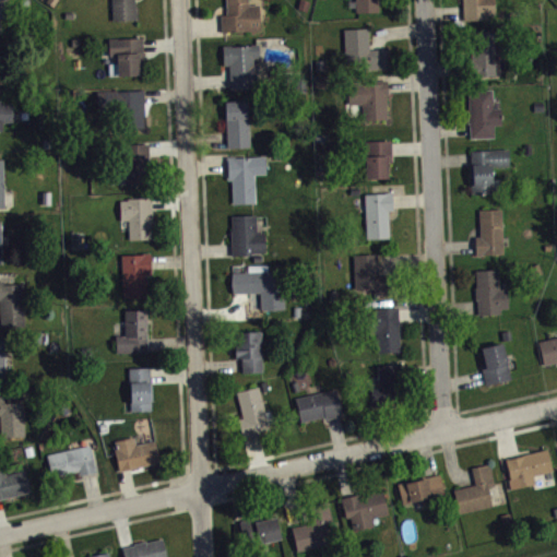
[(114,22),(111,0),(135,0),(137,22),(114,22)]
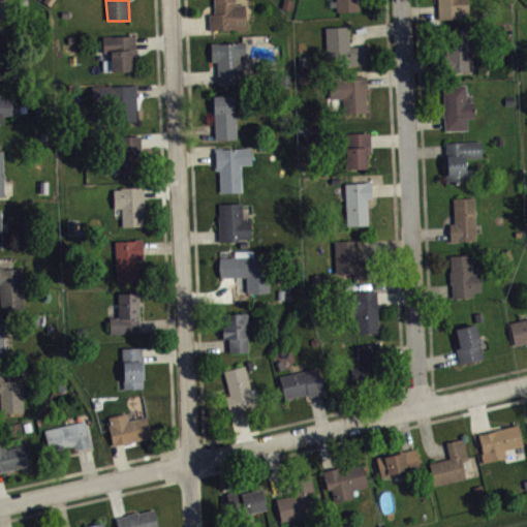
[(214,0),(215,16),(210,16),(211,32),(247,31),(246,6),(237,6),(237,5),(237,3),(238,0),(214,0)]
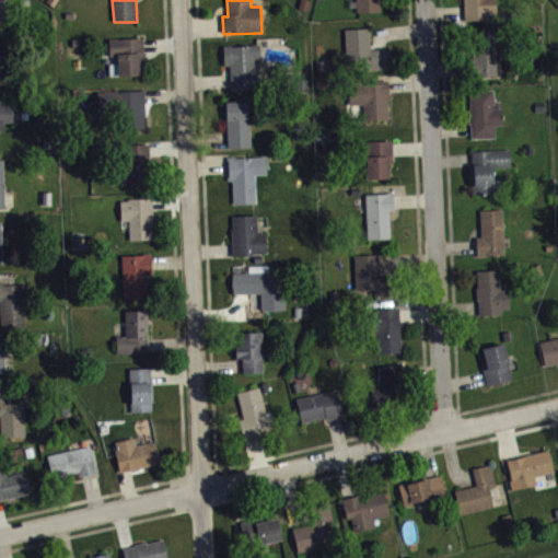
[(357,0),(358,14),(380,14),(379,0),(357,0)]
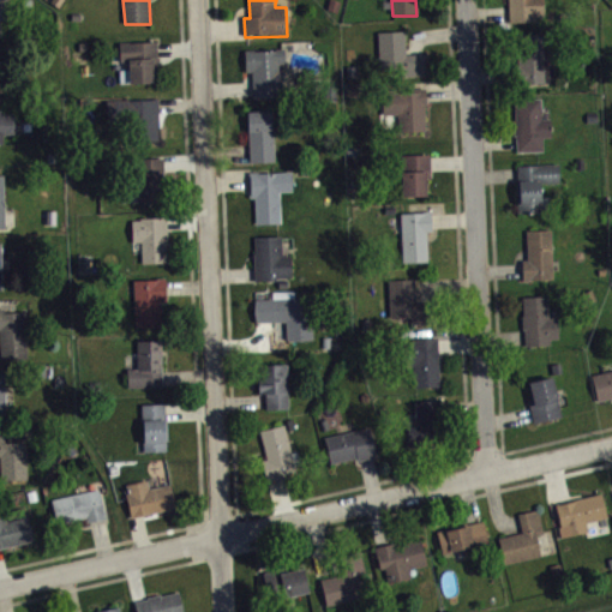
[(509,0),(510,24),(537,23),(537,18),(545,18),(544,0),(509,0)]
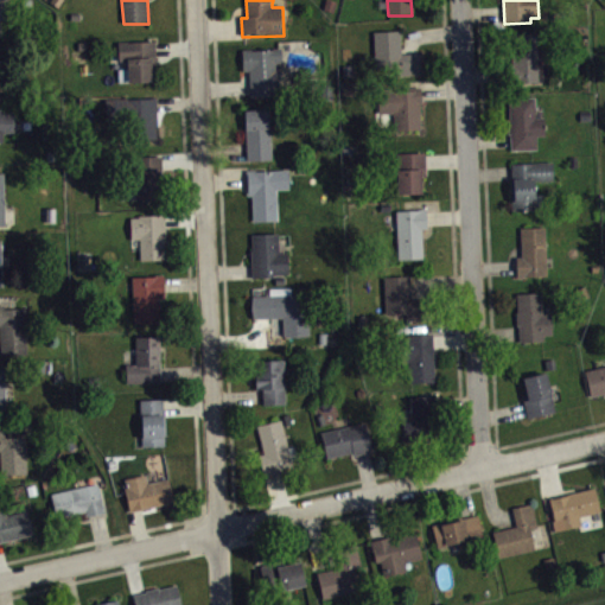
[(374,33),(401,32),(402,56),(420,56),(421,75),(396,76),(396,70),(381,71),(381,68),(376,68),(374,33)]
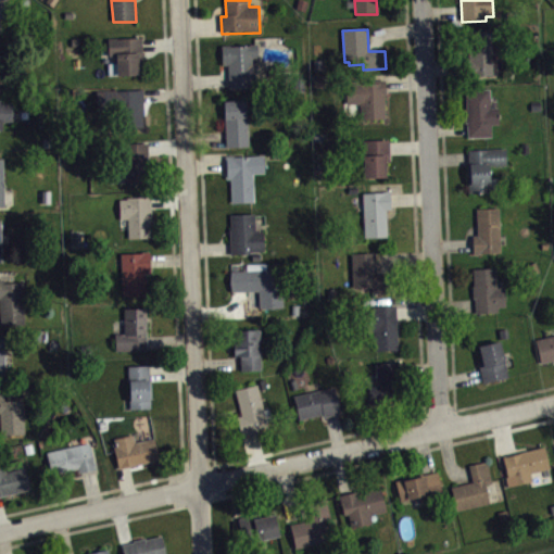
[(468,76),(504,76),(502,52),(495,53),(494,33),(469,33),(470,60),(467,60),(468,76)]
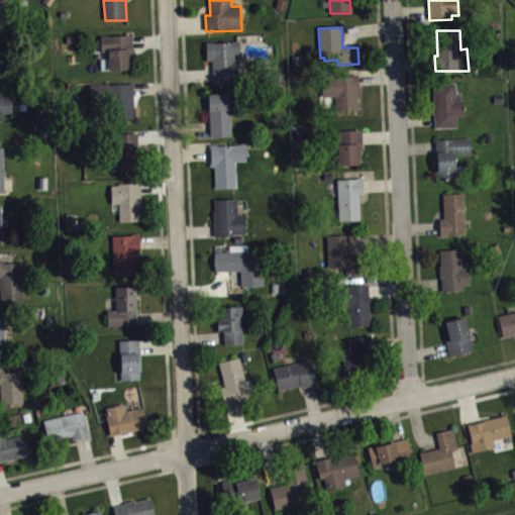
[(101,37),(102,54),(109,54),(109,61),(102,61),(102,72),(131,71),(130,58),(135,58),(134,36),(101,37)]
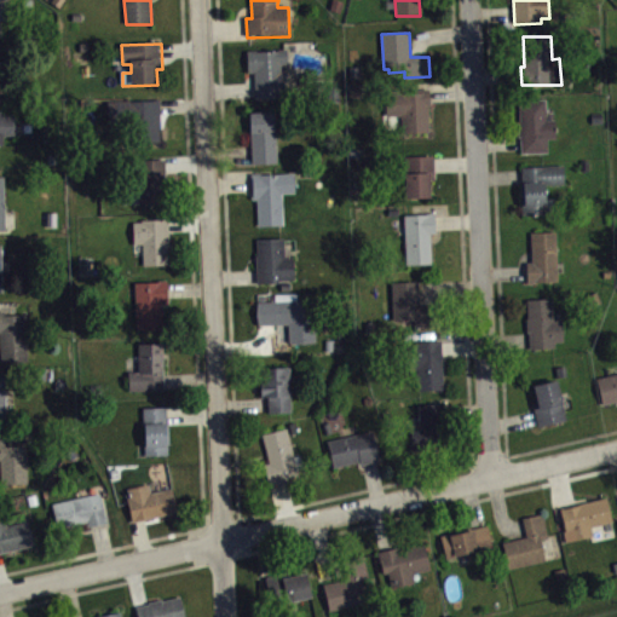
[(248,52),(249,75),(255,75),(257,99),(288,99),(288,51),(278,51),(278,53),(276,53),(276,51),(272,51),(272,53),(259,53),(259,52),(248,52)]
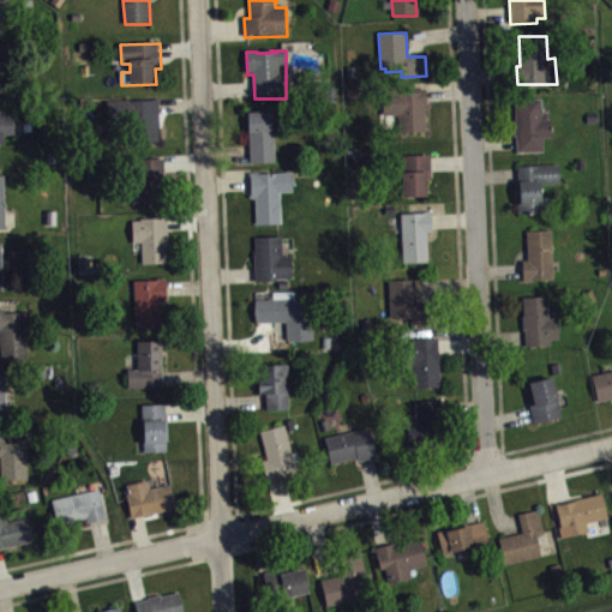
[(384,117),(399,117),(400,133),(427,132),(426,107),(427,107),(427,100),(426,100),(426,89),(383,91),(384,117)]
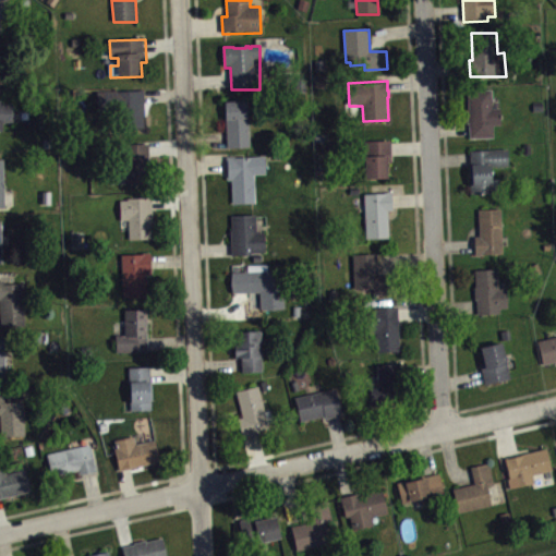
[(470,140),(470,125),(469,125),(468,93),(492,91),(494,109),(500,109),(502,125),(494,127),(494,139),(470,140)]
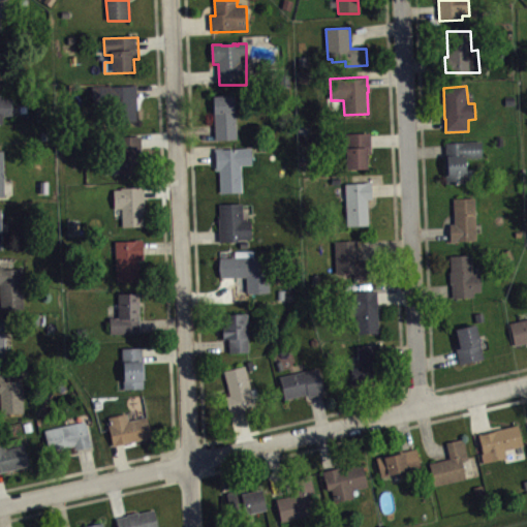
[(136,87),(93,88),(94,104),(114,103),(114,123),(137,122),(136,87)]
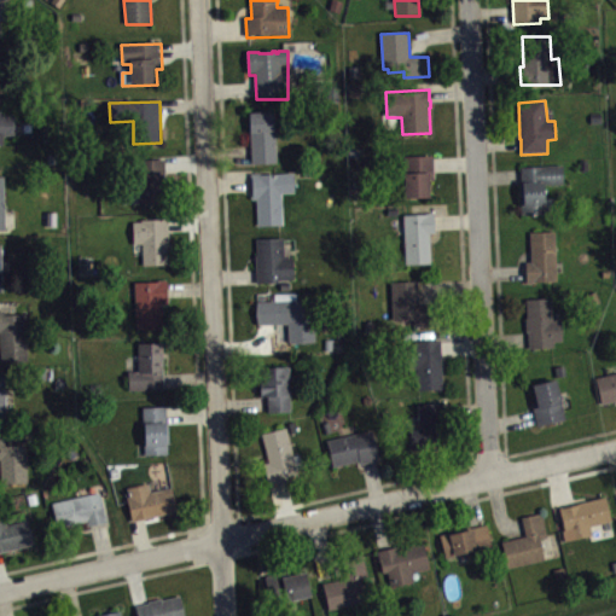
[(0,114),(0,146),(5,146),(5,137),(16,137),(15,117),(4,117),(4,114),(0,114)]
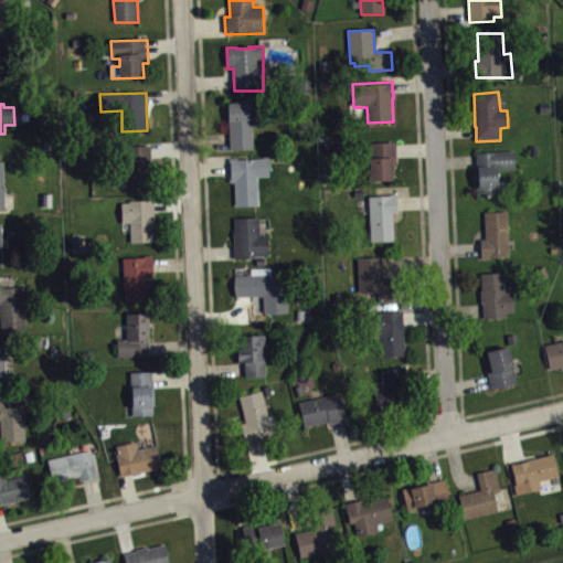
[(229,105),(231,149),(253,149),(252,104),(229,105)]
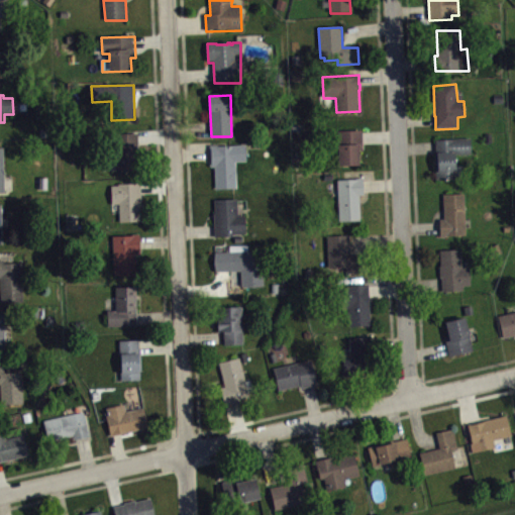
[(337,132),(339,167),(359,166),(358,151),(363,151),(363,131),(337,132)]
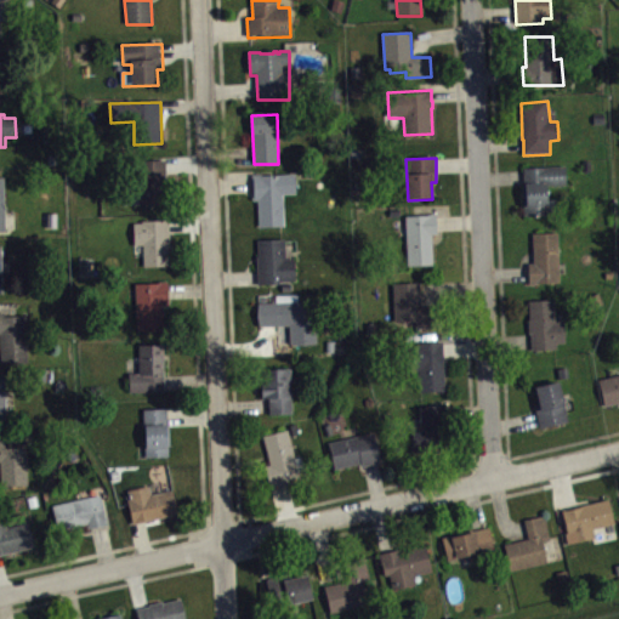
[(168,162),(168,206),(142,206),(142,162),(168,162)]
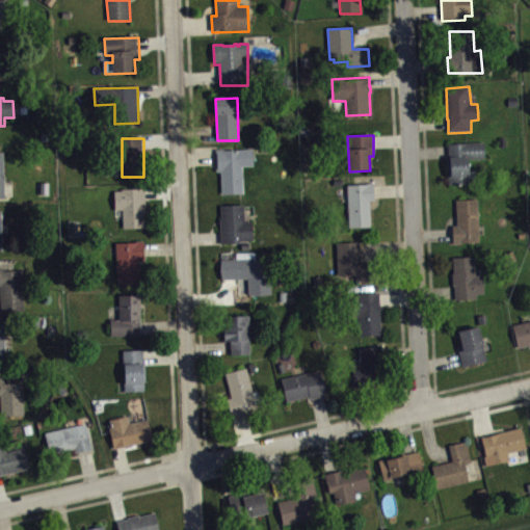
[(449,144),(450,175),(449,175),(449,186),(480,185),(479,171),(469,171),(469,160),(485,160),(484,143),(449,144)]
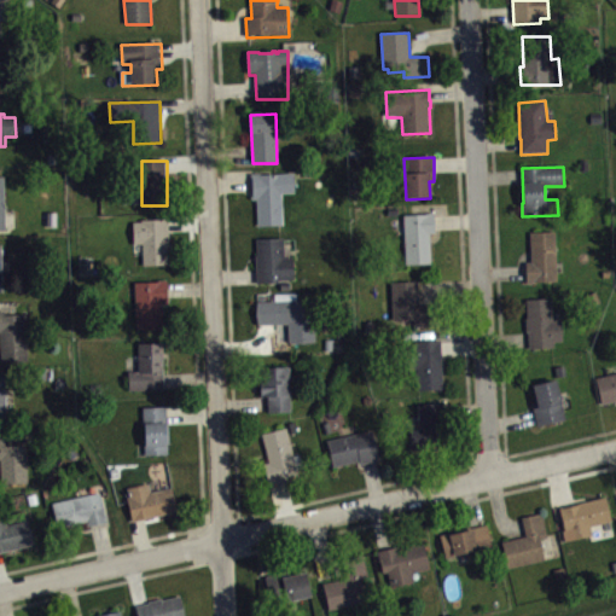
[(253,175),(254,201),(259,201),(260,226),(284,226),(283,195),(296,195),(295,174),(253,175)]
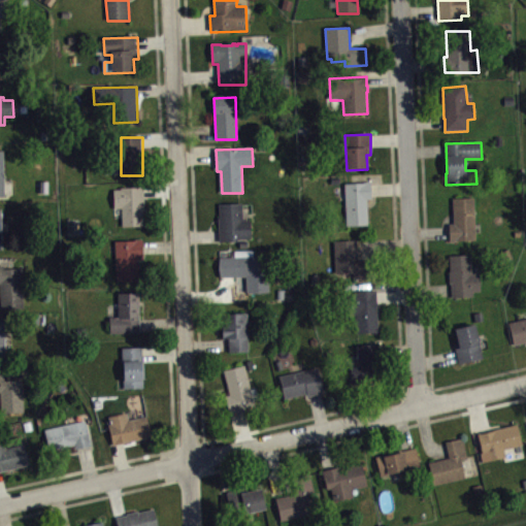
[(0,204),(9,204),(8,158),(0,157),(0,204)]
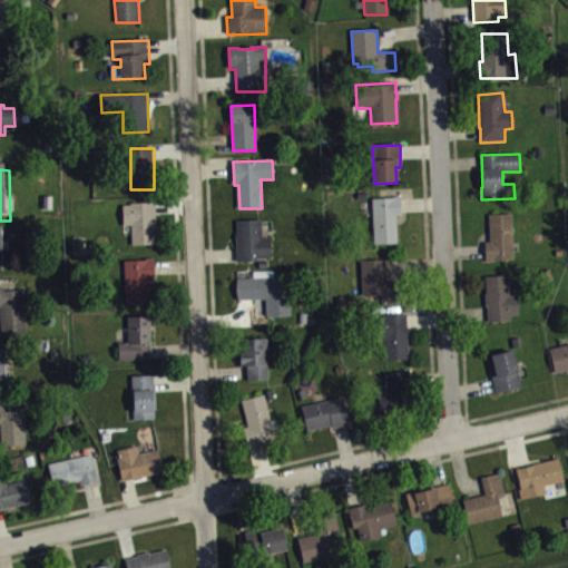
[(372,199),(374,244),(398,244),(397,216),(401,216),(401,198),(372,199)]
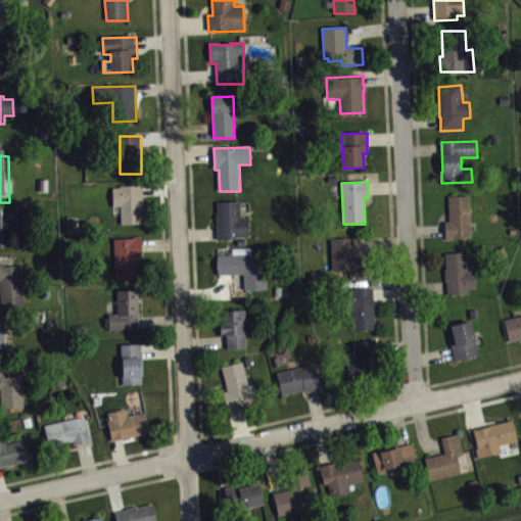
[(122,225),(121,207),(114,208),(113,190),(121,190),(121,187),(142,187),(144,225),(122,225)]
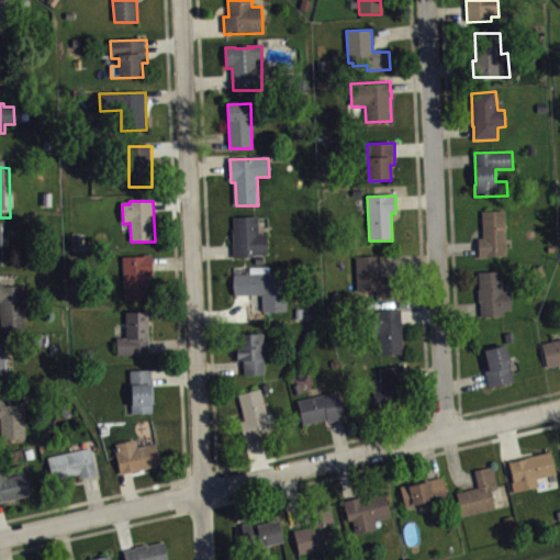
[(478,239),(479,258),(484,259),(488,257),(492,257),(493,256),(507,257),(506,212),(482,213),(483,239),(478,239)]
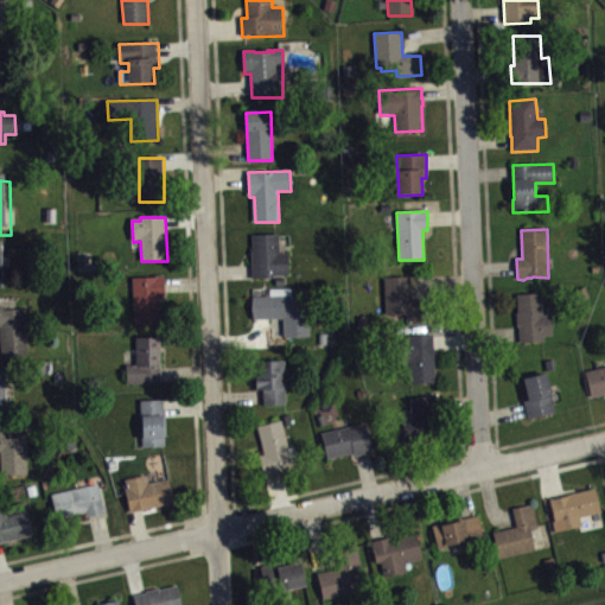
[(253,236),(254,252),(252,252),(253,279),(274,279),(274,275),(290,275),(288,254),(280,254),(279,235),(253,236)]
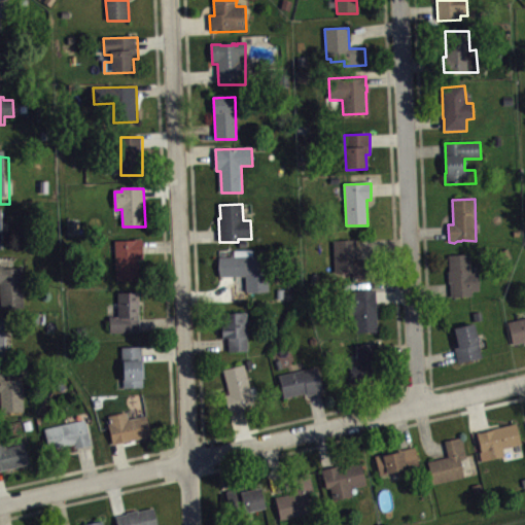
[(115,242),(117,282),(140,281),(139,260),(144,260),(143,240),(136,240),(136,242),(115,242)]
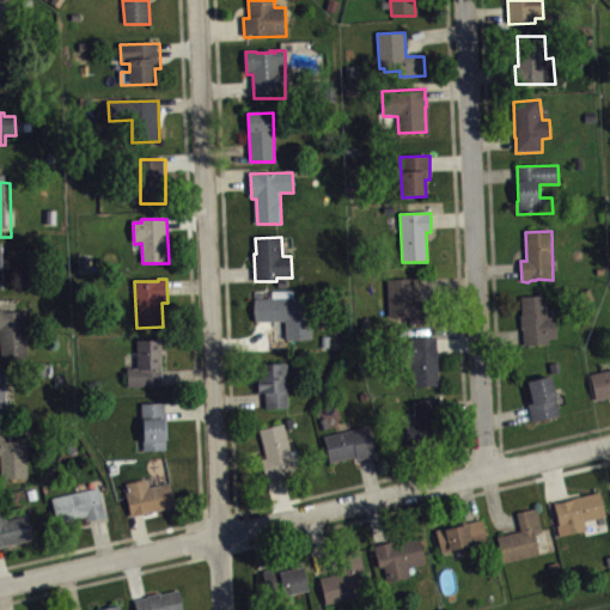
[(388,280),(389,317),(410,317),(410,324),(425,324),(424,311),(416,311),(415,279),(388,280)]
